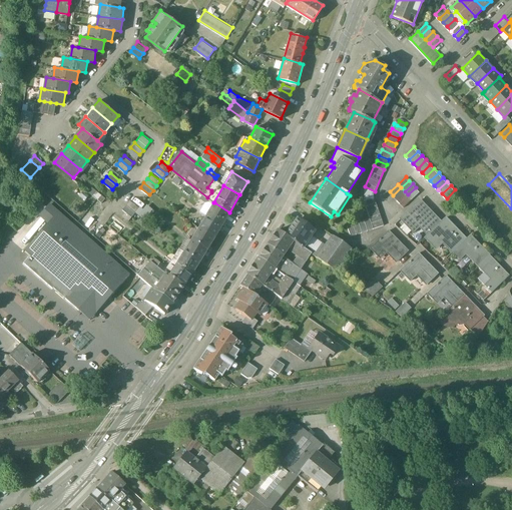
[(401,187),(393,195),(397,198),(405,191),(401,187)]
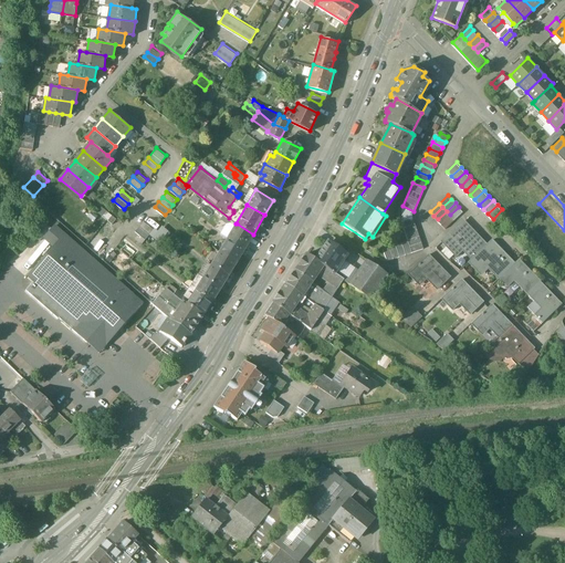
[(459,207),(450,215),(454,219),(463,210),(459,207)]
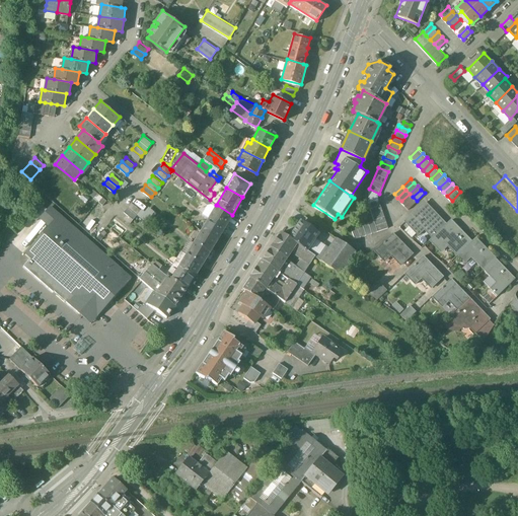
[(107,200),(97,192),(93,197),(103,204),(107,200)]
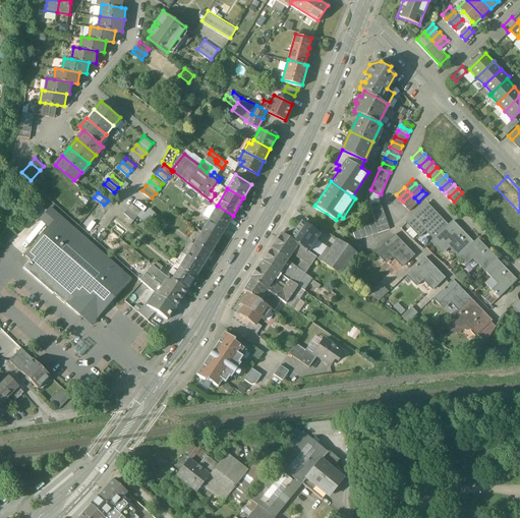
[(411,194),(403,202),(406,206),(414,197),(411,194)]
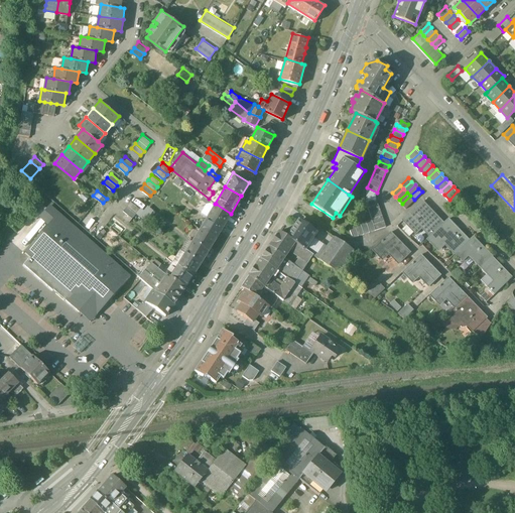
[(410,196),(402,204),(406,208),(414,200),(410,196)]
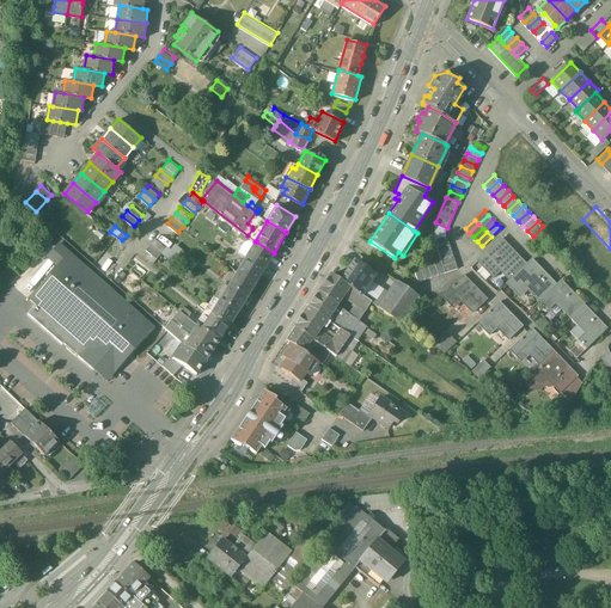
[(447,233),(434,238),(441,258),(415,268),(419,280),(458,266),(447,233)]
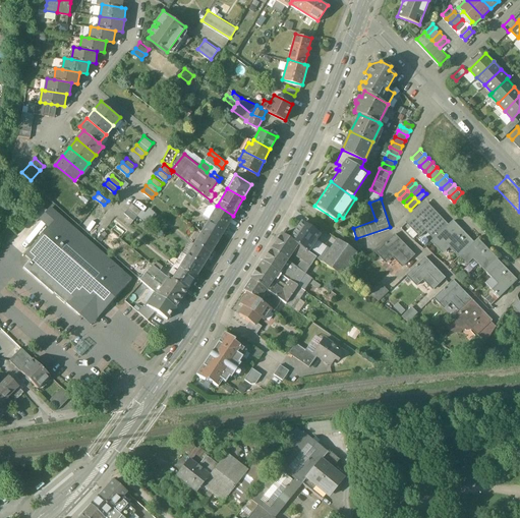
[(426,202),(407,221),(417,231),(424,225),(435,236),(448,224),(426,202)]
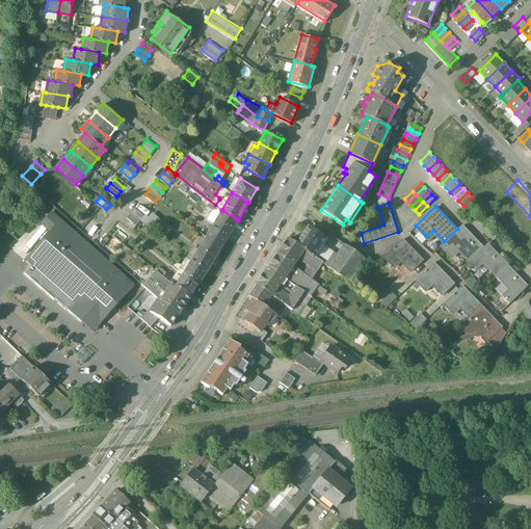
[(144,214),(135,207),(131,211),(141,219),(144,214)]
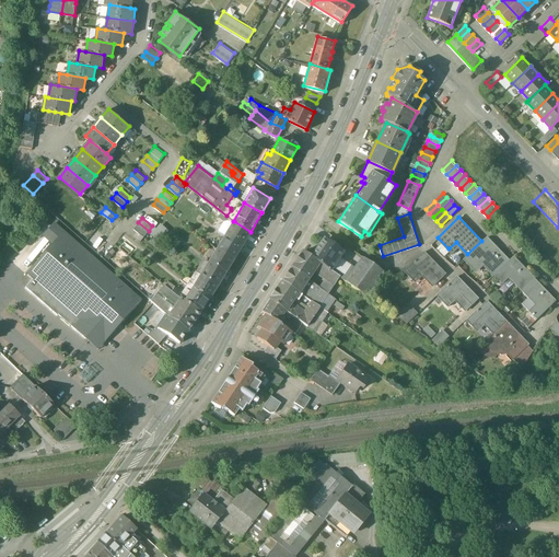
[(142,299),(54,221),(54,222),(46,231),(56,240),(28,271),(35,277),(100,334),(97,336),(104,341),(105,339),(106,339),(142,299)]
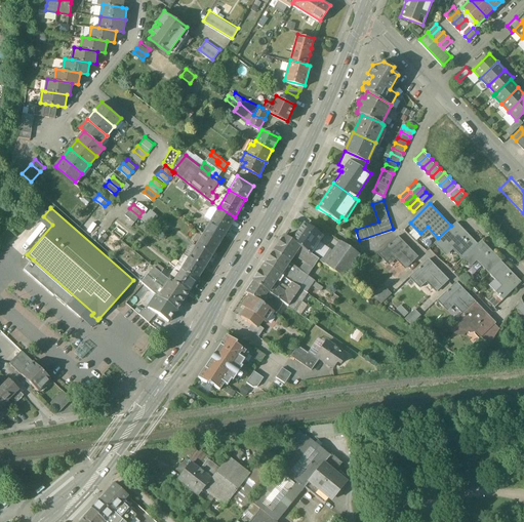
[(235,217),(219,207),(211,221),(228,230),(235,217)]
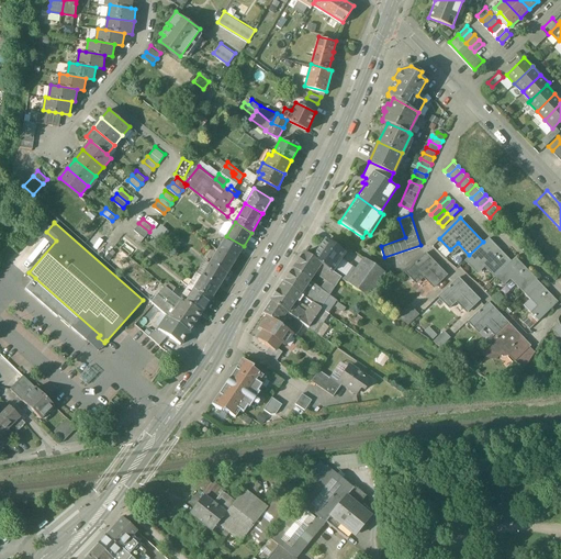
[(149,232),(138,223),(134,228),(145,237),(149,232)]
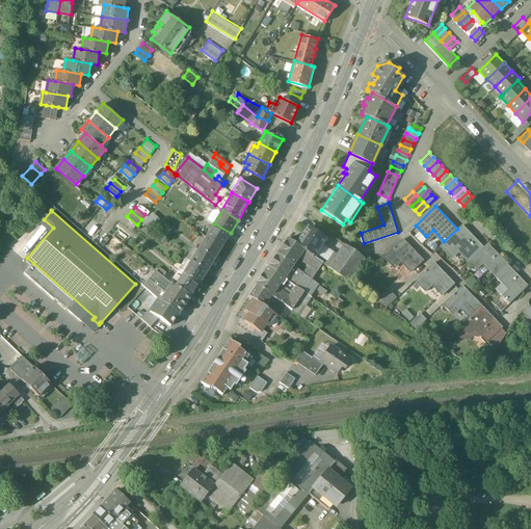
[(231,233),(214,223),(207,236),(223,245),(231,233)]
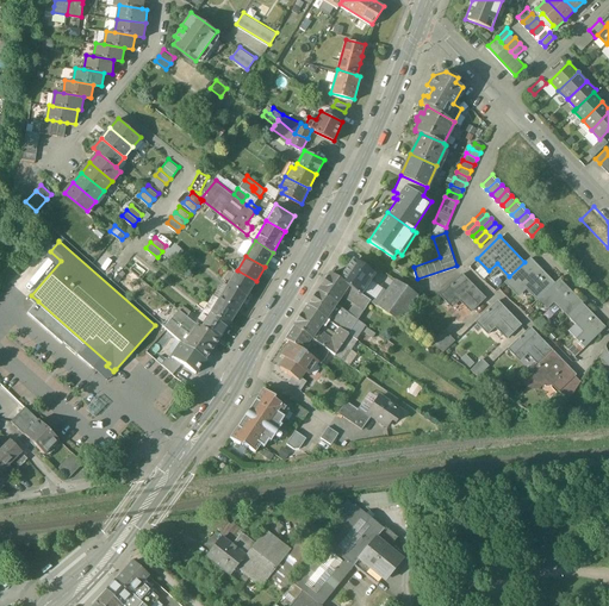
[(509,276),(505,280),(516,292),(527,282),(540,297),(554,283),(529,257),(524,262),(509,276)]
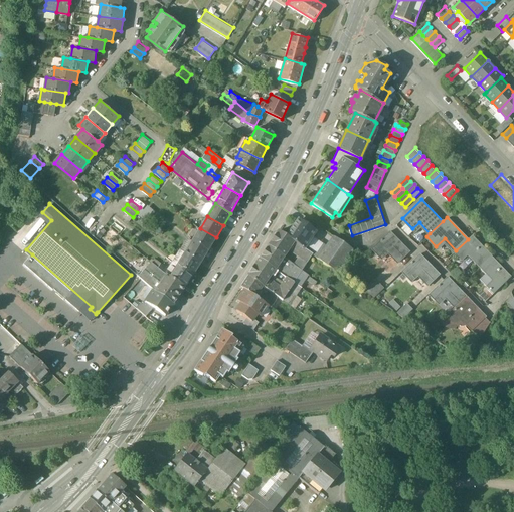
[(299,219),(287,235),(296,241),(305,247),(307,244),(316,231),(299,219)]
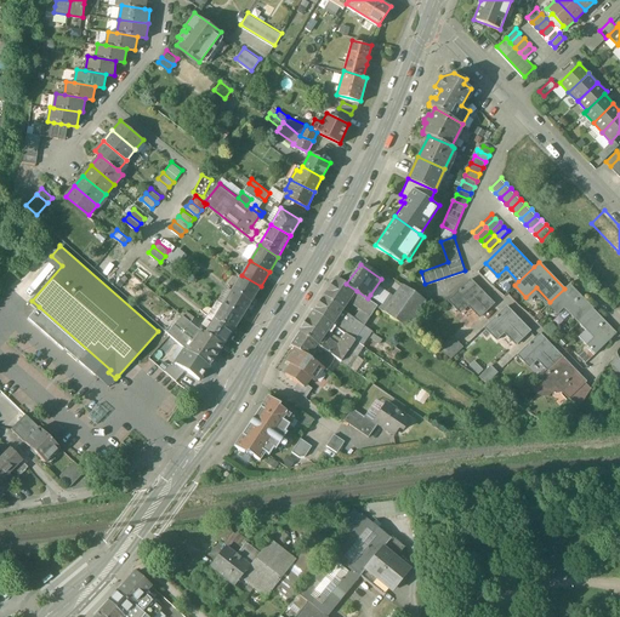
[(261,286),(242,275),(233,289),(251,301),(261,286)]
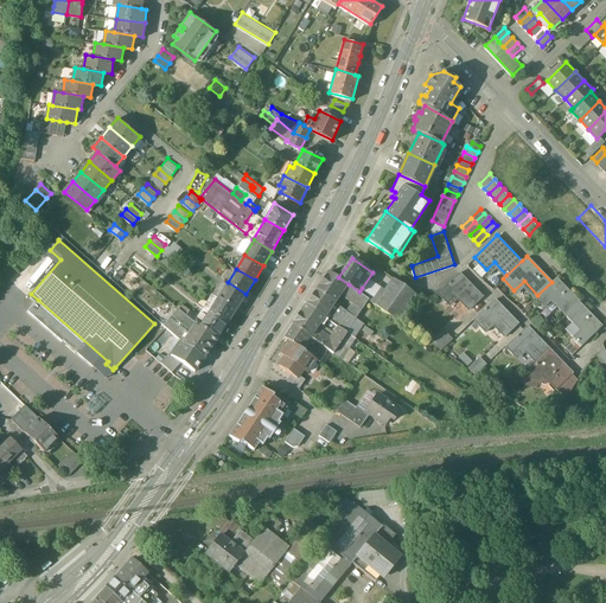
[(338,277),(329,270),(317,288),(335,301),(343,288),(345,290),(349,284),(338,277)]
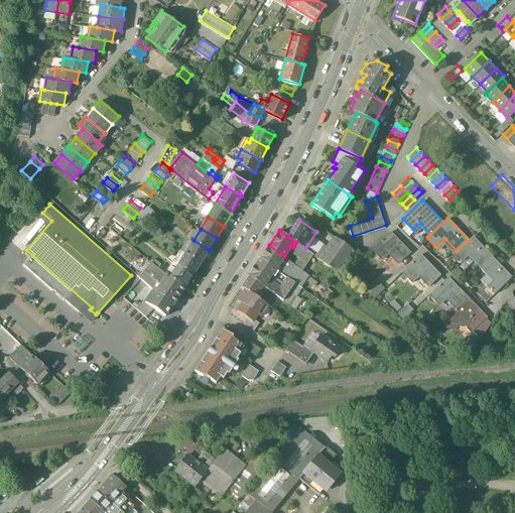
[(410,251),(390,231),(373,248),(380,255),(386,249),(398,262),(410,251)]
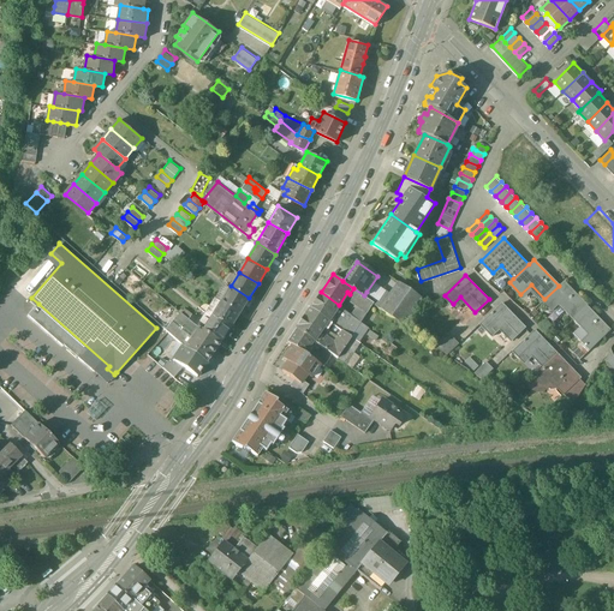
[(588,304),(565,280),(559,286),(544,299),(543,301),(552,310),(559,303),(573,318),(588,304)]
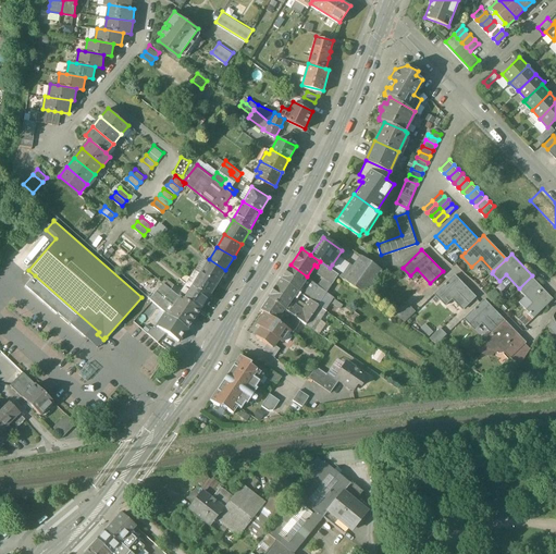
[(383,269),(362,255),(353,268),(355,270),(373,282),(383,269)]
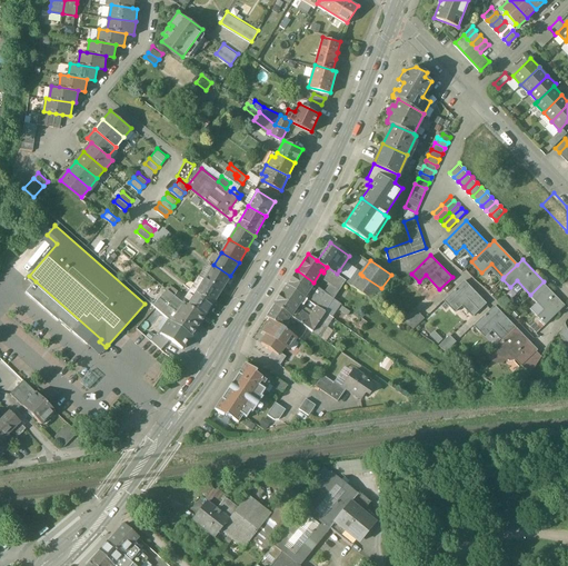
[(230,276),(213,265),(205,278),(222,289),(230,276)]
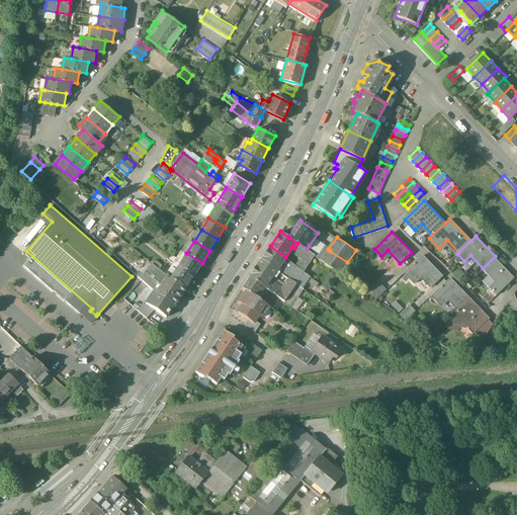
[(307,249),(297,243),(294,248),(293,249),(293,250),(310,262),(315,255),(307,249)]
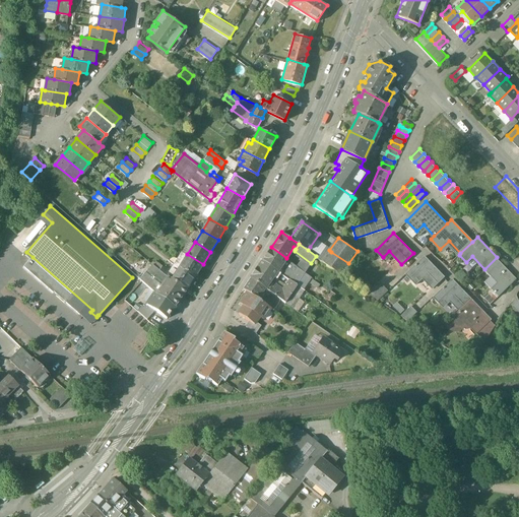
[(286,258),(271,247),(262,260),(277,270),(280,272),(283,267),(280,266),(286,258)]
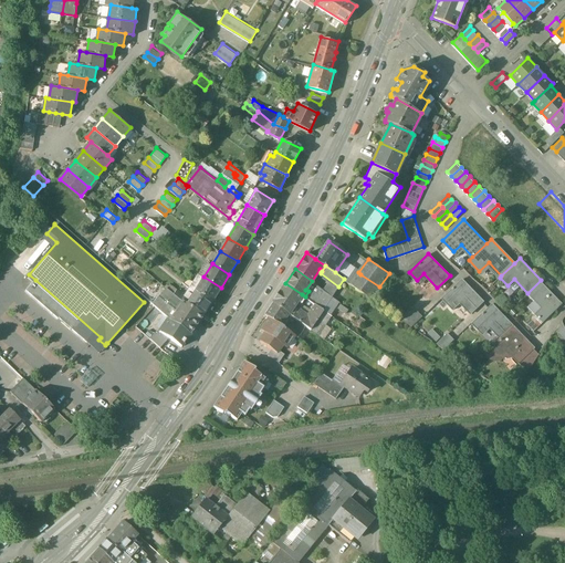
[(346,275),(337,269),(335,272),(344,279),(346,275)]
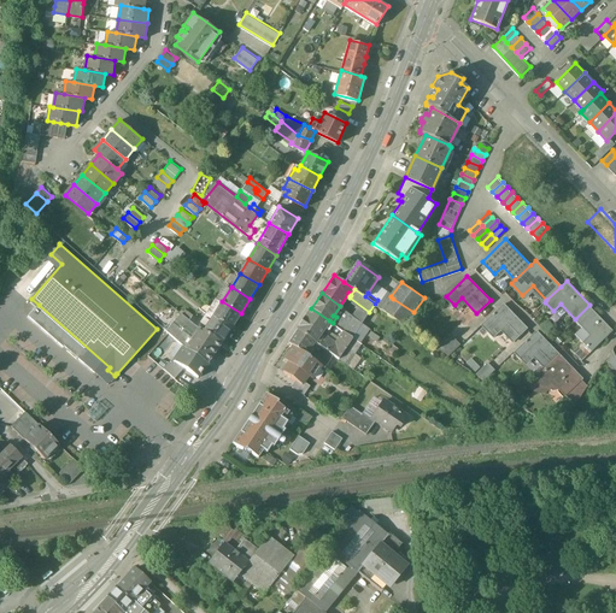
[(377,300),(375,304),(379,306),(387,295),(382,293),(377,300)]
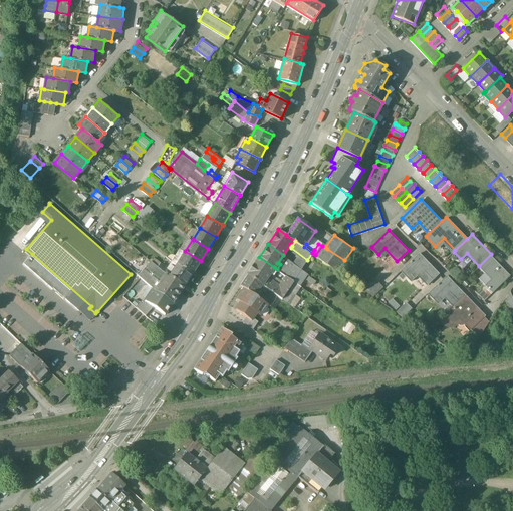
[(322,246),(315,255),(320,259),(327,249),(325,247),(324,248),(322,246)]
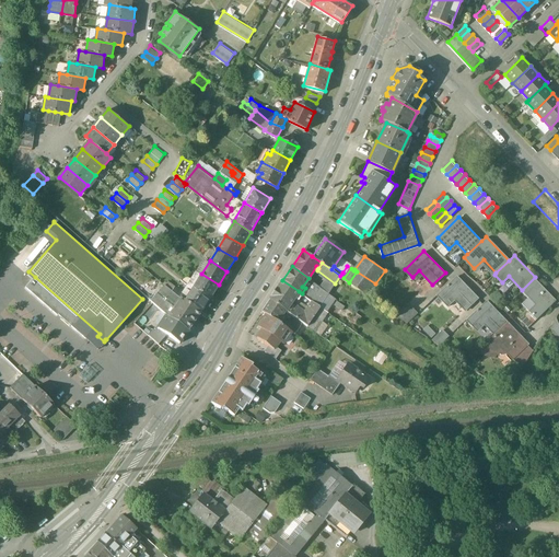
[(375,283),(357,271),(349,282),(368,294),(375,283)]
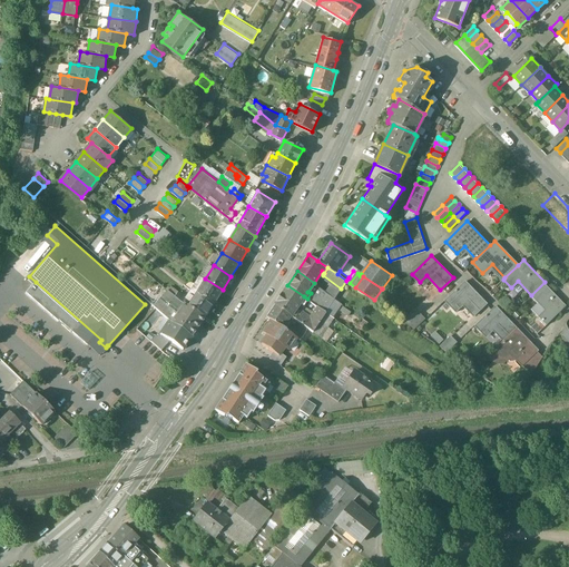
[(223,290),(205,279),(197,292),(214,303),(223,290)]
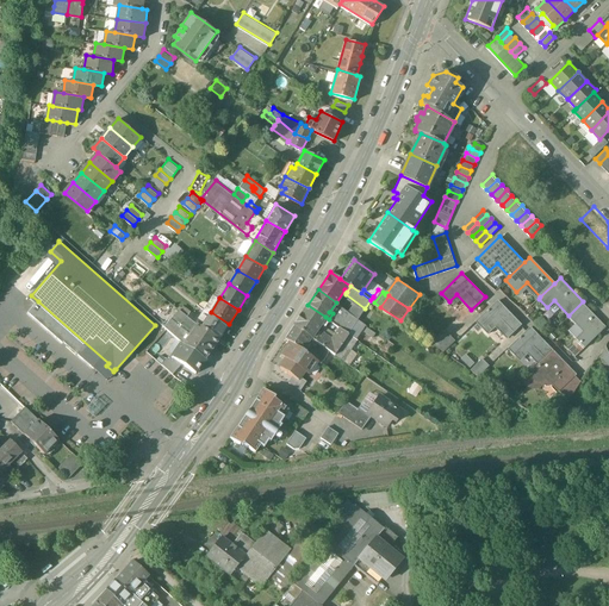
[(497,299),(477,319),(484,328),(492,320),(507,336),(521,323),(497,299)]
